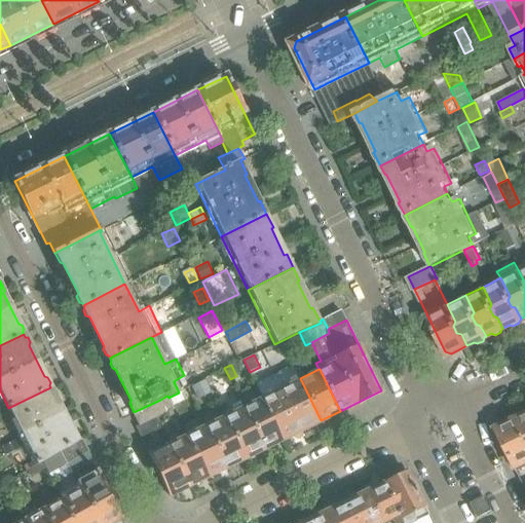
[(193,393),(215,381),(211,374),(189,385),(193,393)]
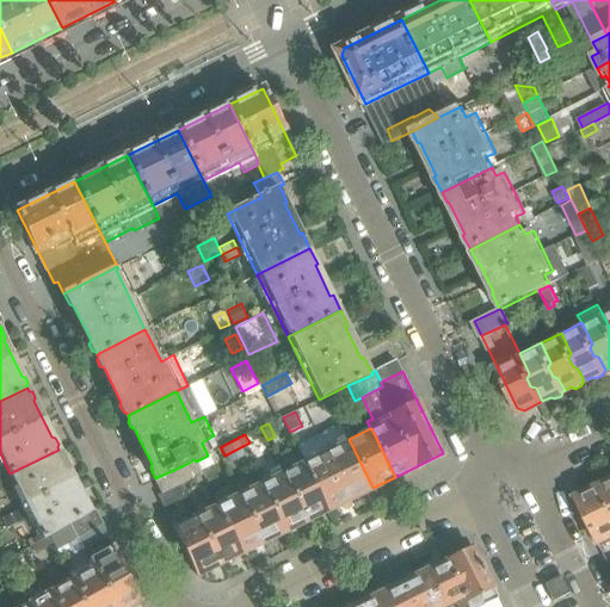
[(373,488),(349,439),(326,450),(352,499),(373,488)]
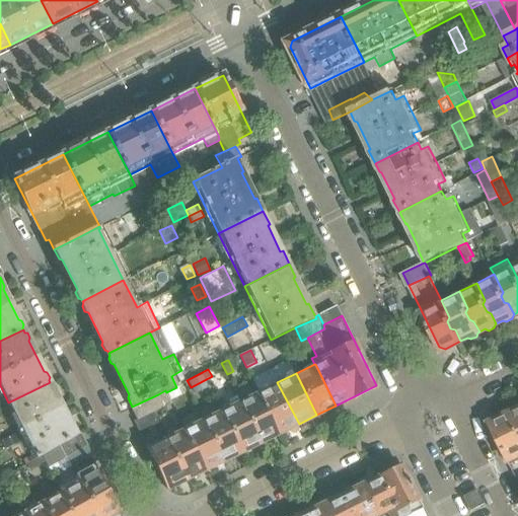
[(60,444),(78,434),(73,425),(70,424),(61,407),(55,393),(56,390),(54,385),(51,384),(50,382),(8,402),(35,458),(42,454),(60,444)]
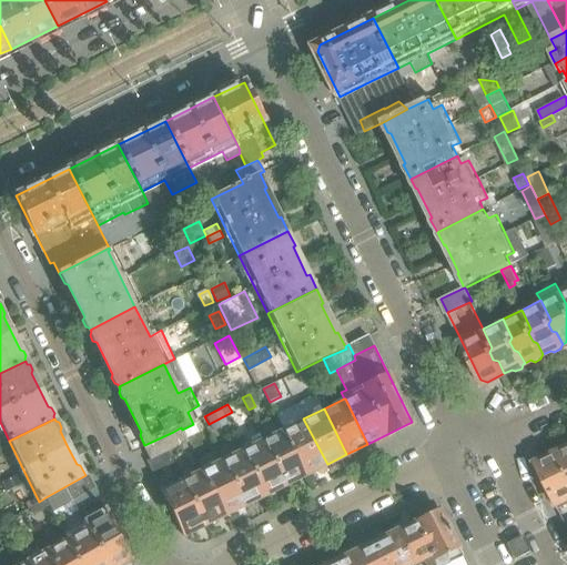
[(327,464),(303,419),(284,429),(306,474),(327,464)]
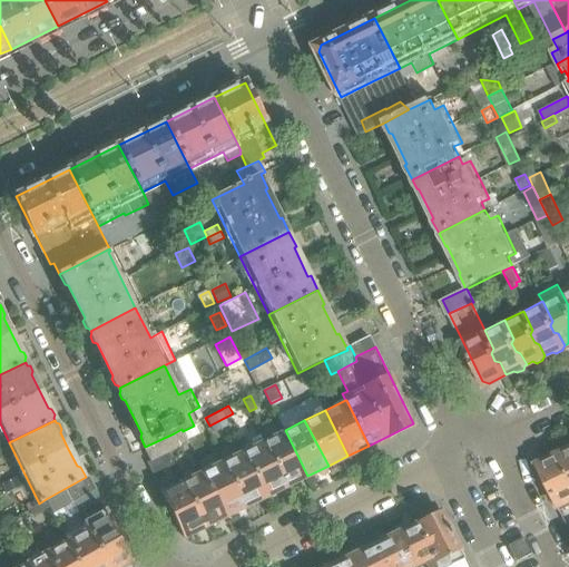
[(183,431),(182,429),(174,433),(180,446),(188,441),(183,431)]
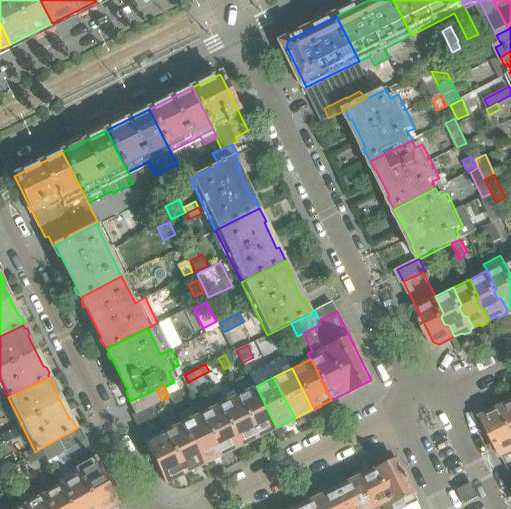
[(276,427),(256,386),(237,395),(258,436),(276,427)]
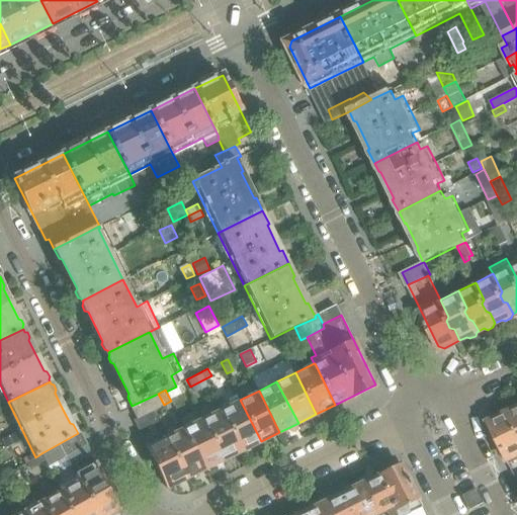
[(164,405),(158,394),(132,406),(138,416),(138,418),(154,410),(164,405)]
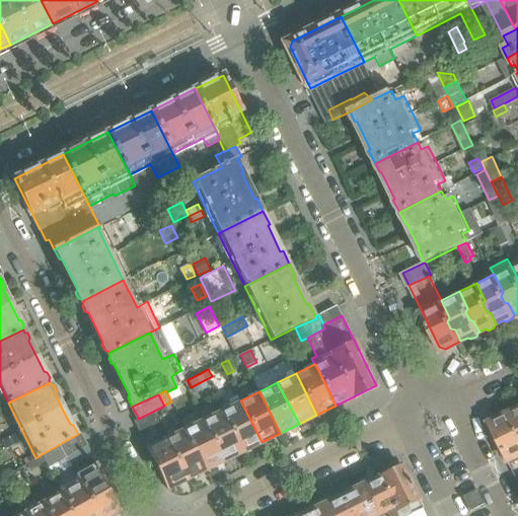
[(262,442),(240,400),(222,410),(243,451),(262,442)]
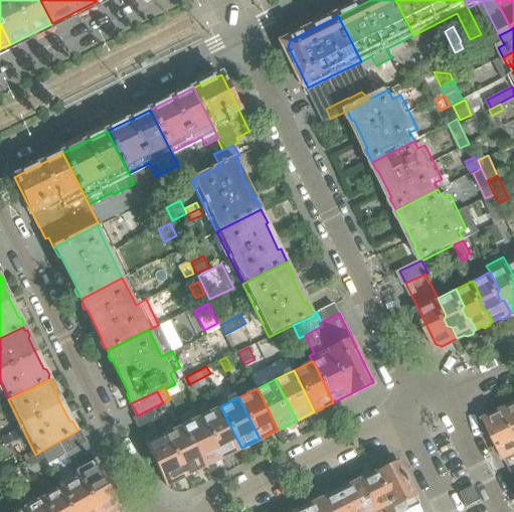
[(241,448),(220,406),(202,415),(223,457),(241,448)]
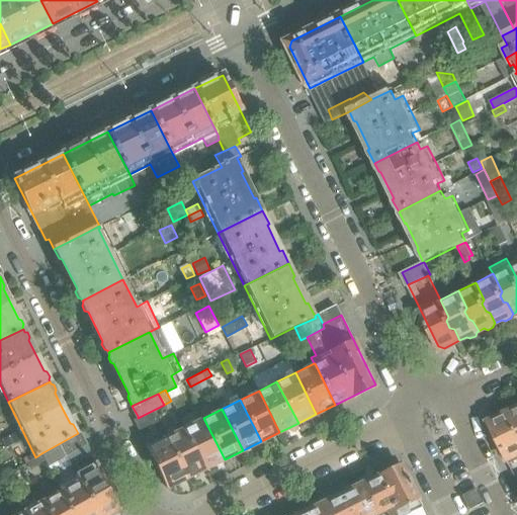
[(138,416),(134,418),(140,431),(159,421),(154,410),(138,418),(138,416)]
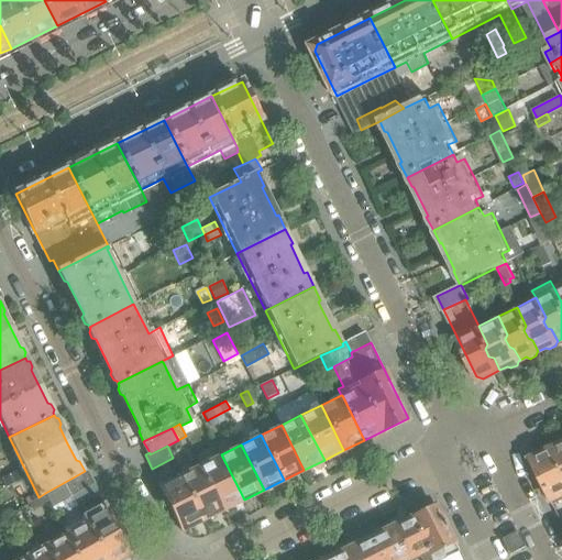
[(561,469),(558,462),(559,458),(554,448),(536,457),(533,463),(552,501),(561,496),(561,469)]
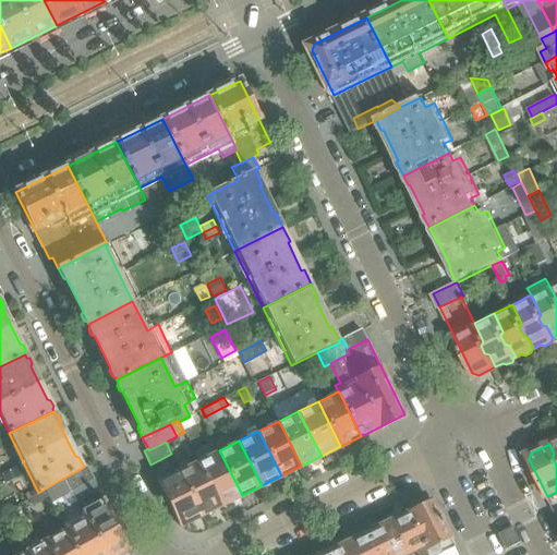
[(242,495),(219,450),(198,460),(220,506),(242,495)]
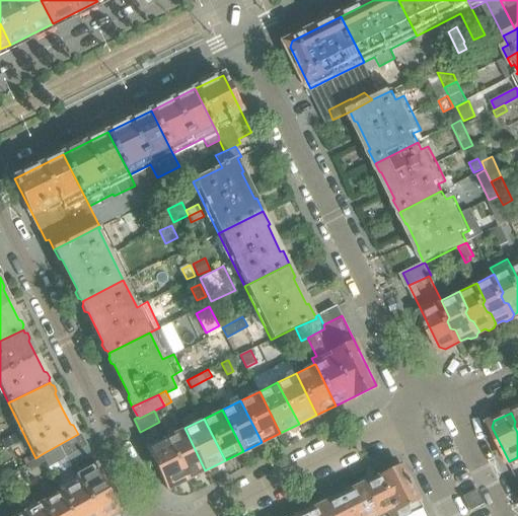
[(205,470),(185,428),(167,437),(188,480),(205,470)]
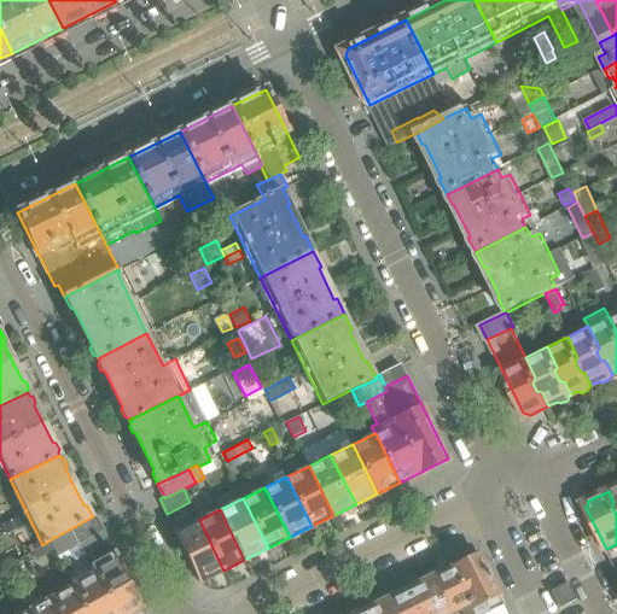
[(7,533),(25,522),(19,514),(3,524),(7,533)]
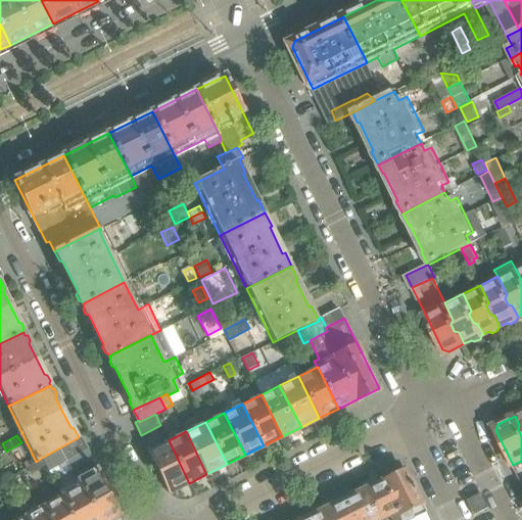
[(66,460),(88,447),(82,435),(79,437),(60,447),(65,458),(66,460)]
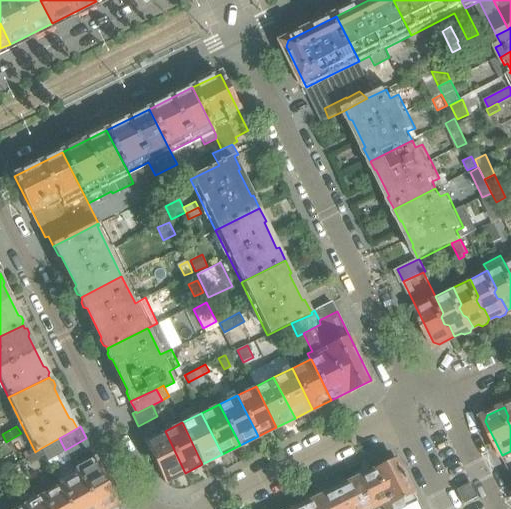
[(185,473),(165,431),(164,431),(145,440),(166,482),(185,473)]
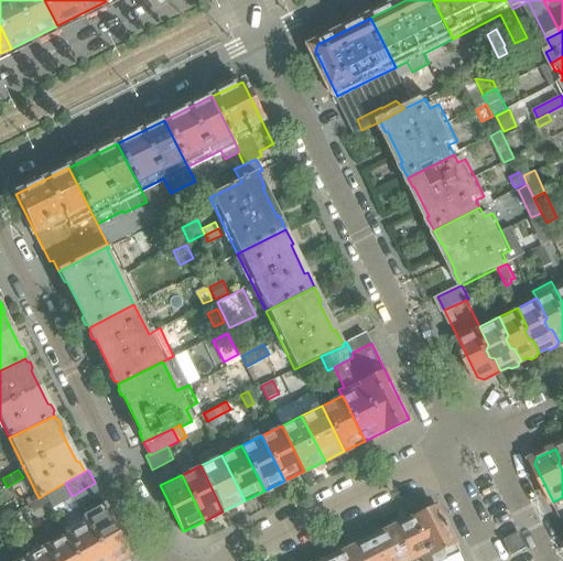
[(51,505),(71,494),(65,483),(45,494),(49,502),(51,505)]
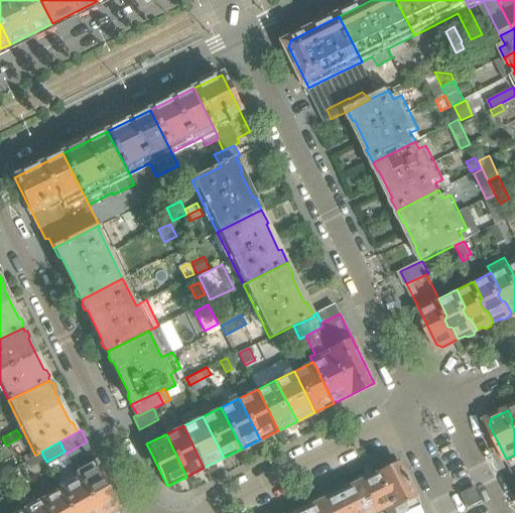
[(31,466),(44,459),(41,452),(35,456),(36,456),(28,460),(31,466)]
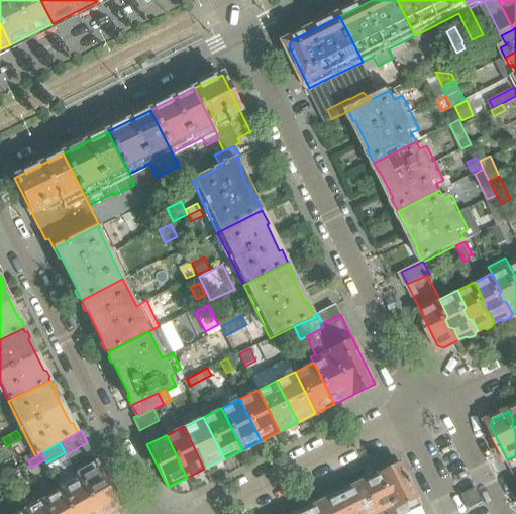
[(110,491),(111,491),(102,474),(96,461),(76,474),(79,481),(80,480),(99,513),(113,513),(120,510),(110,491)]
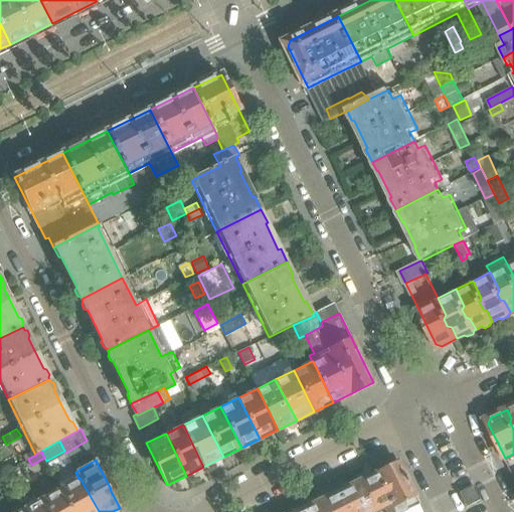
[(401,511),(419,503),(398,460),(375,472),(383,488),(385,487),(390,497),(388,498),(394,511),(401,511)]
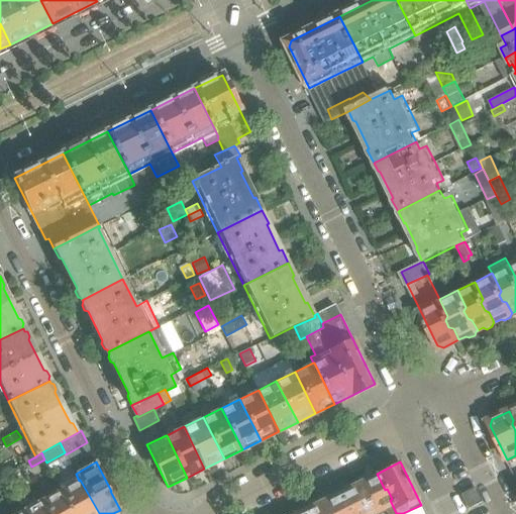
[(396,513),(390,500),(392,499),(387,489),(385,490),(377,474),(358,483),(363,493),(373,513),(396,513)]
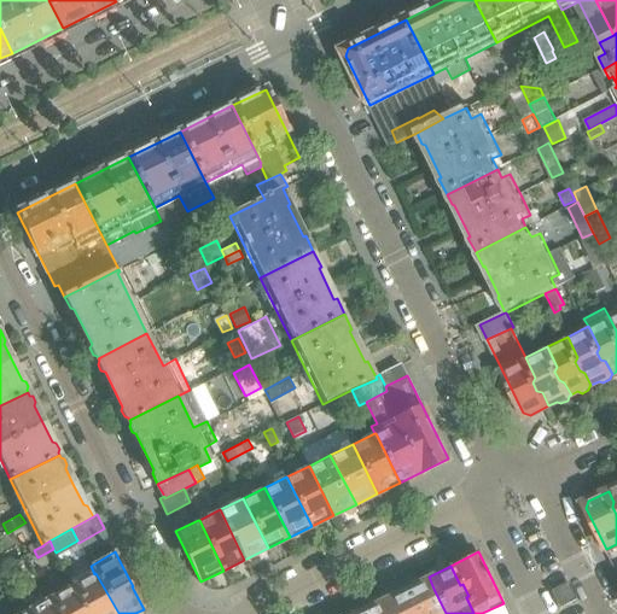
[(118,613),(95,573),(94,574),(74,585),(87,607),(85,610),(86,613),(118,613)]
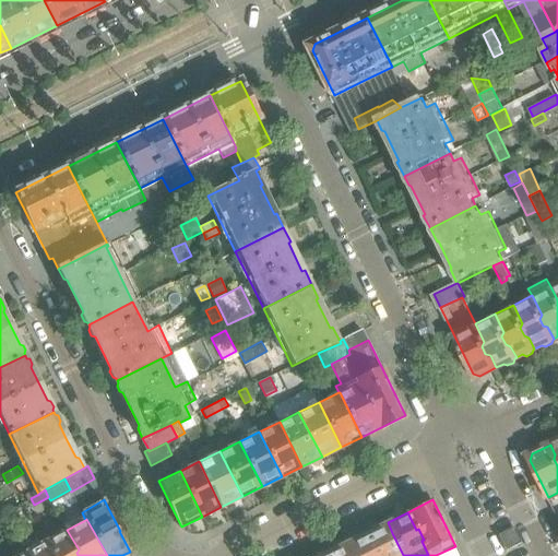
[(403,555),(392,533),(388,522),(367,532),(370,540),(369,542),(375,552),(378,549),(380,555),(403,555)]
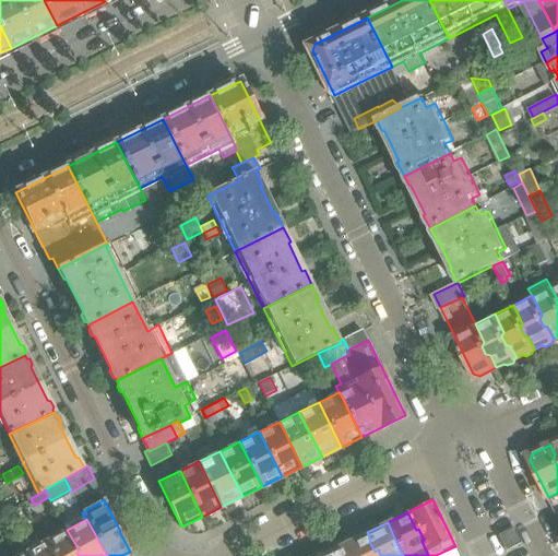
[(522,542),(513,525),(498,534),(506,549),(522,542)]
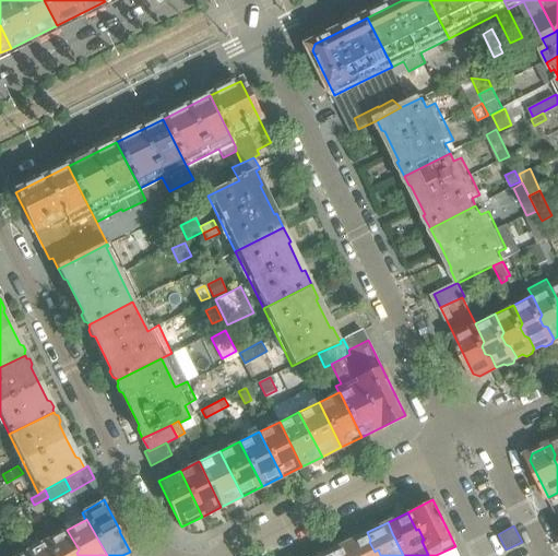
[(31,540),(24,529),(15,533),(22,544),(31,540)]
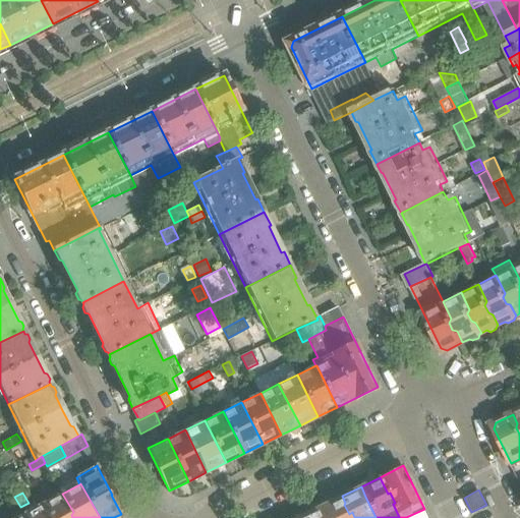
[(72,517),(71,515),(73,512),(62,494),(43,504),(50,517),(72,517)]
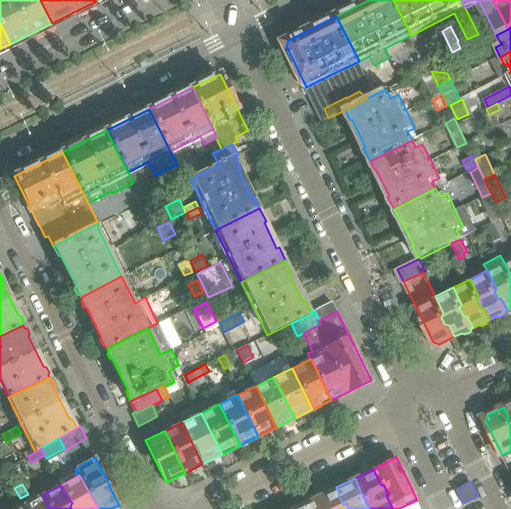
[(348,508),(346,503),(343,505),(338,496),(339,494),(336,487),(317,497),(323,508),(348,508)]
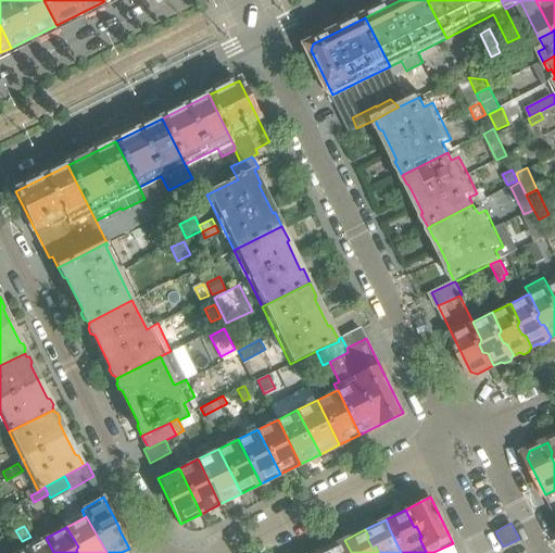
[(3,552),(10,550),(2,536),(0,537),(0,552),(3,552)]
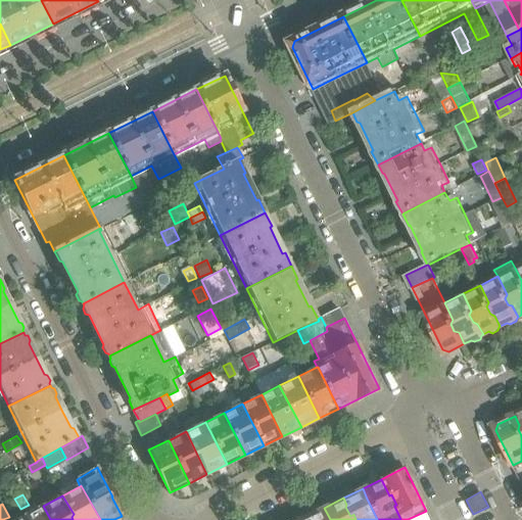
[(50,519),(43,506),(25,517),(26,519),(50,519)]
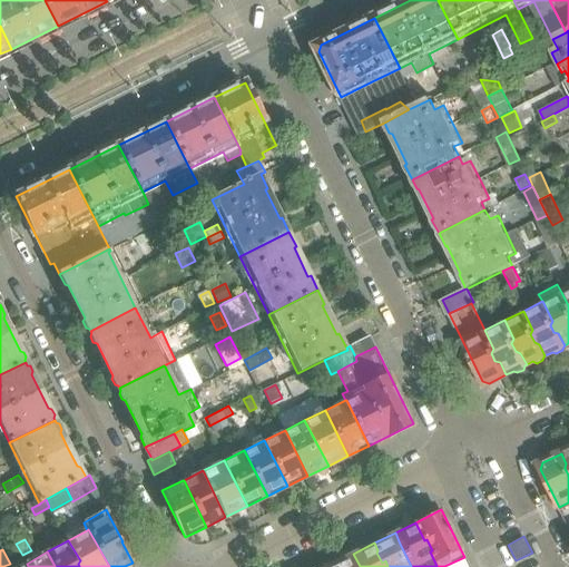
[(360,566),(353,554),(333,564),(334,566),(360,566)]
